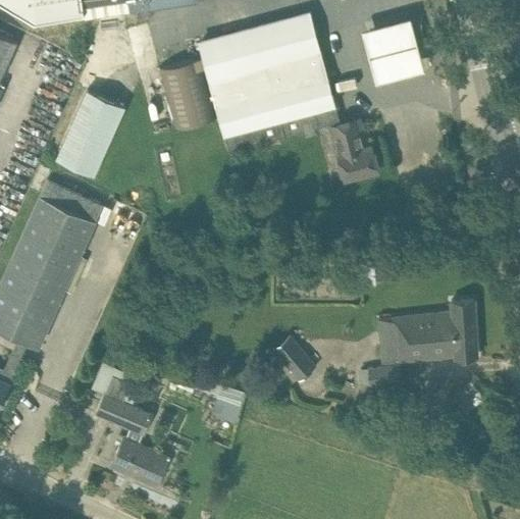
[(0,3),(33,26),(82,17),(83,19),(83,20),(104,17),(127,13),(128,13),(128,14),(150,11),(194,4),(193,0),(0,0),(0,3)]
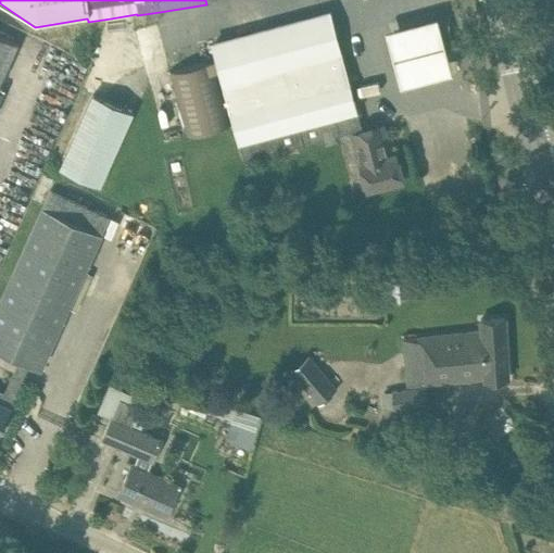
[(361,134),(359,124),(345,78),(350,77),(345,60),(341,61),(329,15),(212,47),(216,64),(218,74),(242,163),(350,134),(350,136),(361,134)]
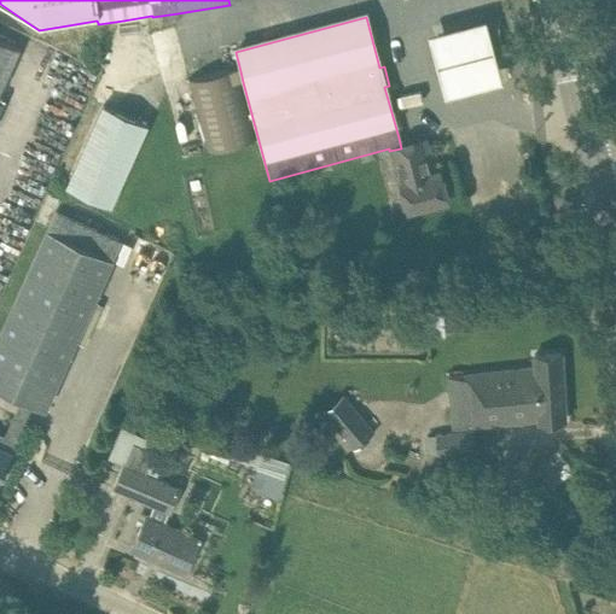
[(483,18),(425,33),(443,97),(501,80),(483,18)]
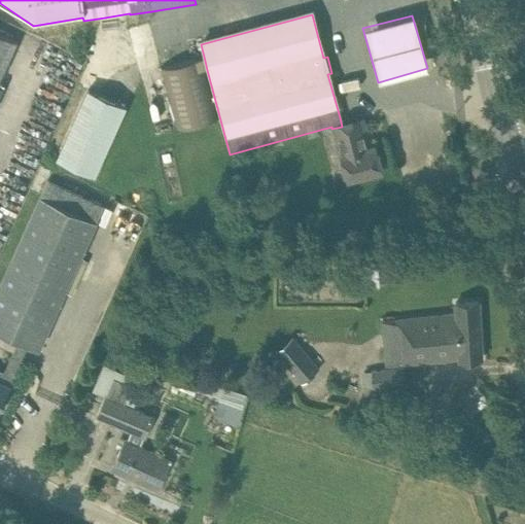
[(0,78),(16,42),(0,34),(0,78)]
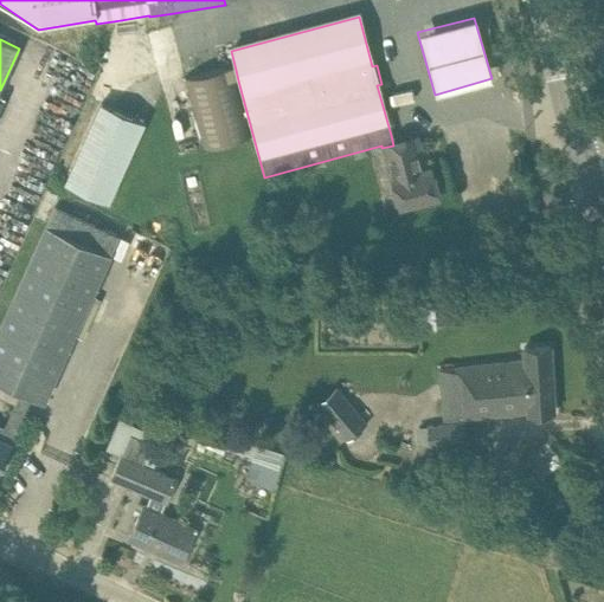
[(230,83),(238,81),(236,70),(187,82),(204,151),(244,142),(230,83)]
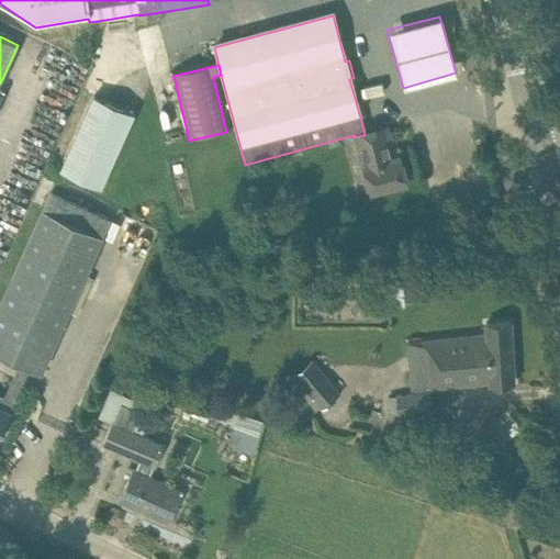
[(58,172),(101,192),(133,118),(91,99),(58,172)]
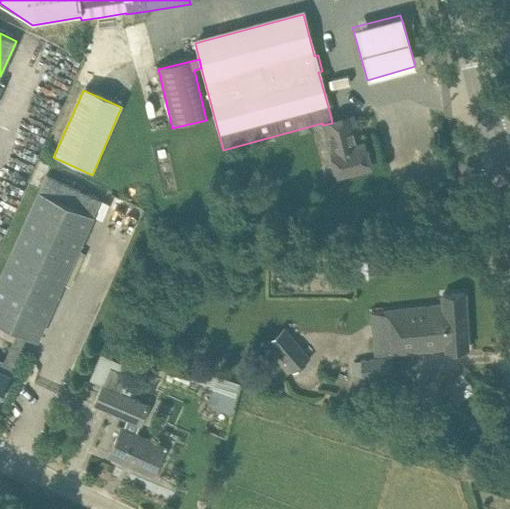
[(336,177),(350,173),(369,168),(363,144),(357,146),(350,118),(332,123),(322,125),(336,177)]
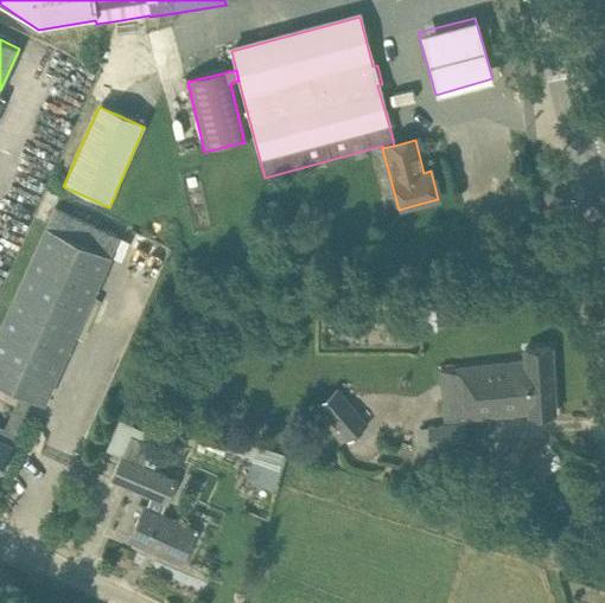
[(91,297),(109,257),(118,238),(53,210),(0,327),(0,385),(19,395),(4,429),(16,434),(31,399),(43,405),(72,340),(81,344),(100,302),(91,297)]
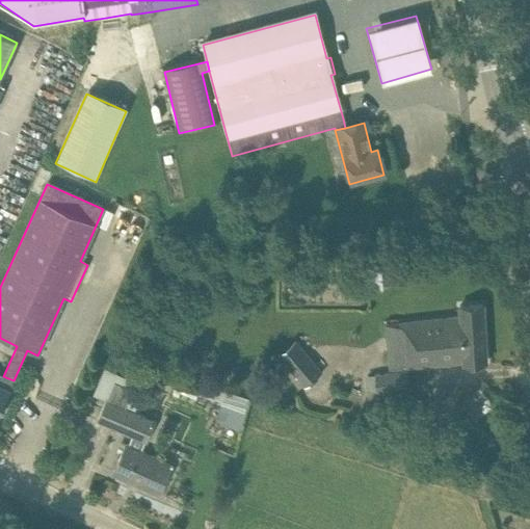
[(462,366),(465,366),(485,365),(482,307),(458,309),(458,319),(398,325),(381,325),(386,371),(462,363),(462,366)]
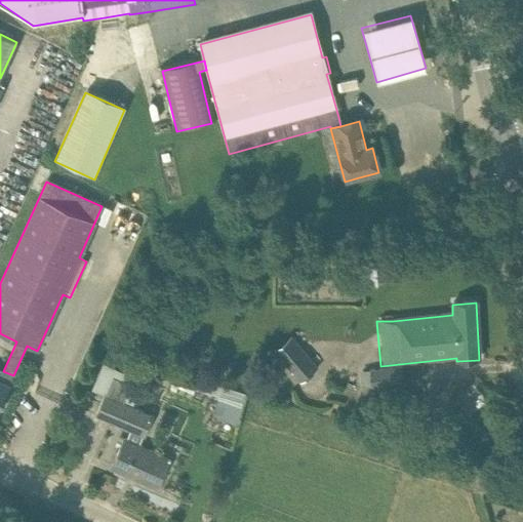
[(290,338),(273,353),(298,385),(316,369),(290,338)]
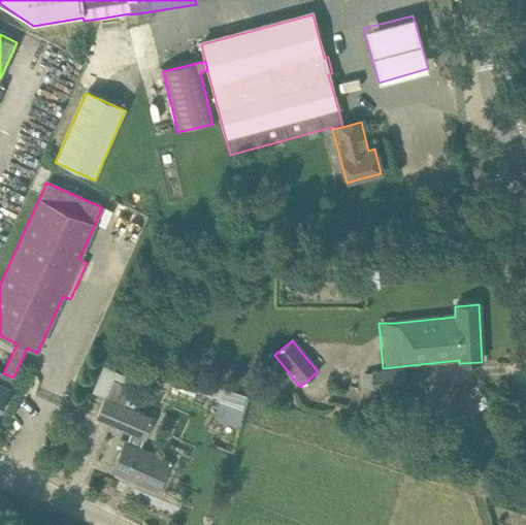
[(13,378),(3,373),(0,371),(0,409),(9,389),(8,389),(13,378)]
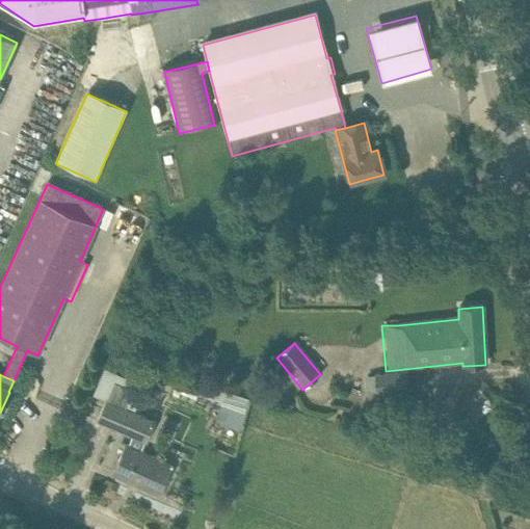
[(365,378),(366,395),(407,391),(406,374),(365,378)]
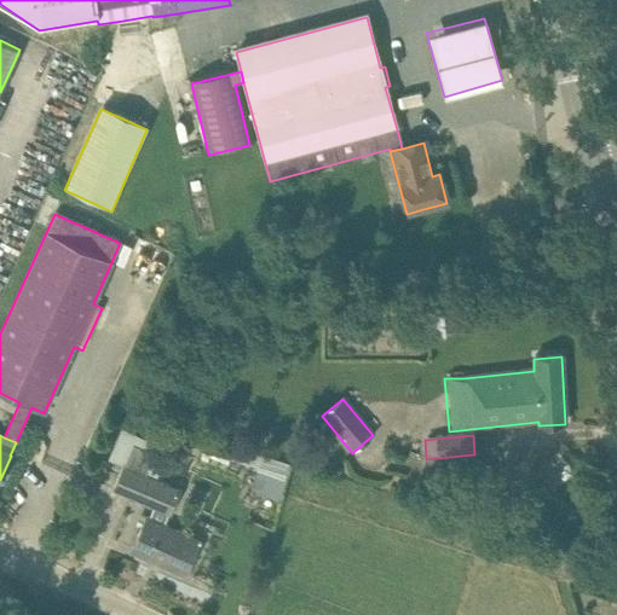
[(274,500),(283,463),(197,440),(195,452),(251,468),(244,493),(274,500)]
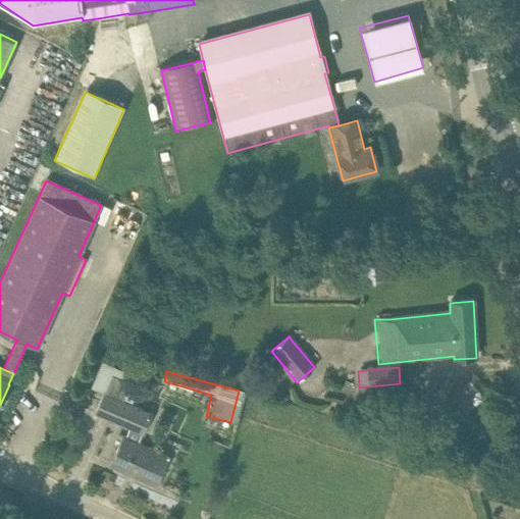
[(103,396),(94,414),(128,429),(124,439),(122,438),(110,466),(155,486),(163,468),(167,459),(137,445),(141,434),(142,435),(150,416),(131,408),(121,404),(130,384),(111,376),(103,394),(103,396)]
